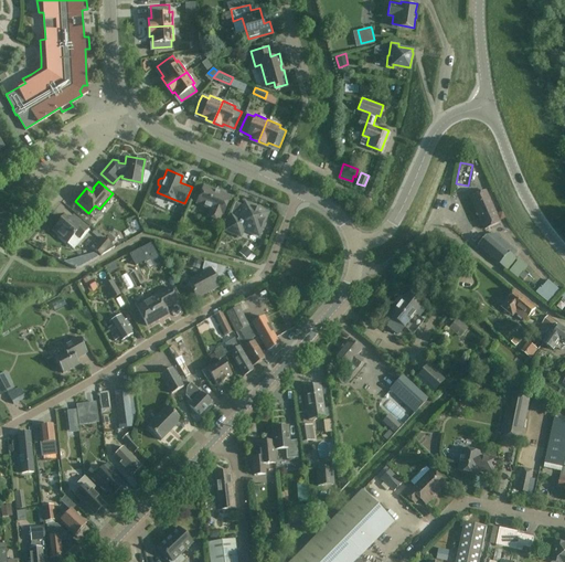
[(203,183),(200,194),(196,201),(211,208),(208,214),(219,219),(221,211),(222,212),(224,208),(228,198),(221,194),(222,191),(203,183)]
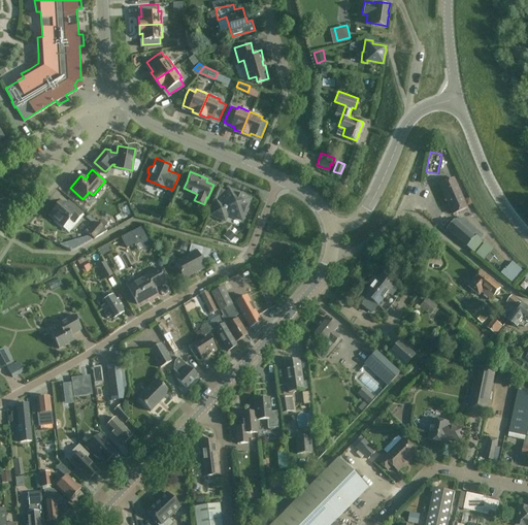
[(466,206),(453,175),(439,182),(453,211),(466,206)]
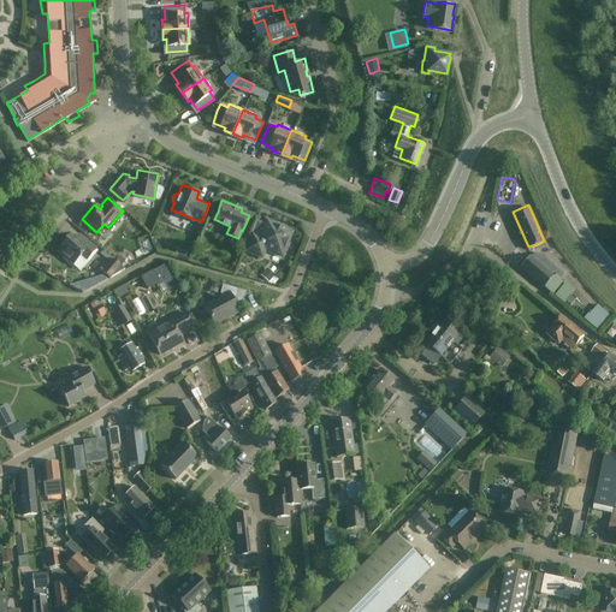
[(253,232),(248,243),(246,248),(261,254),(265,247),(282,254),(291,229),(267,219),(260,236),(253,232)]
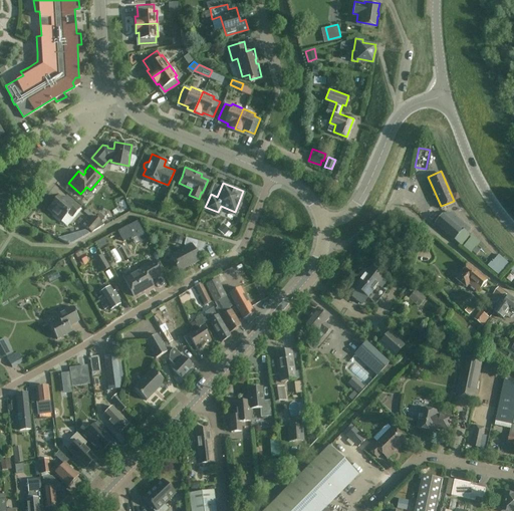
[(67,211),(72,215),(80,206),(66,194),(62,199),(58,195),(47,207),(60,219),(67,211)]
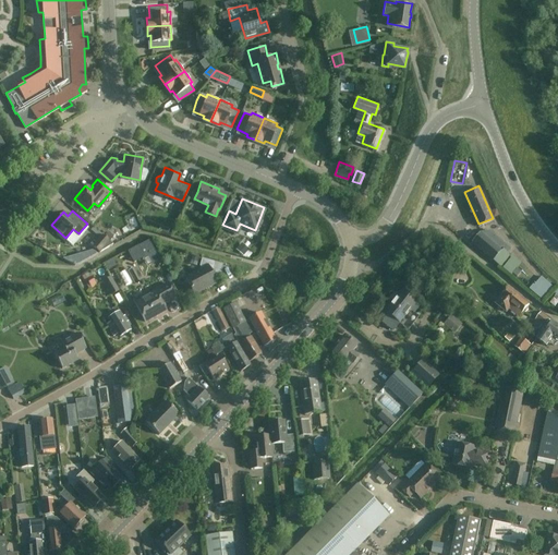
[(134,215),(128,217),(131,227),(137,225),(134,215)]
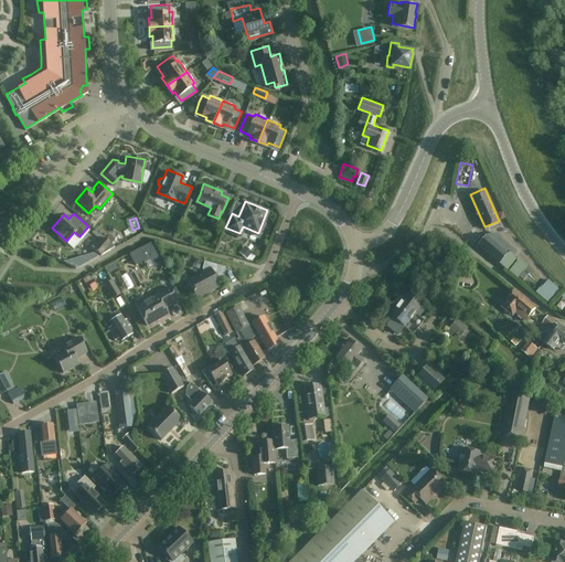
[(489,235),(486,232),(477,243),(507,268),(516,256),(515,256),(521,250),(496,228),(489,235)]
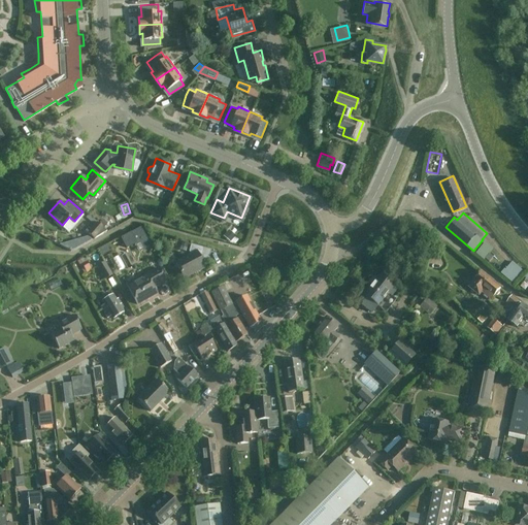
[(88,230),(94,236),(107,228),(98,219),(88,230)]
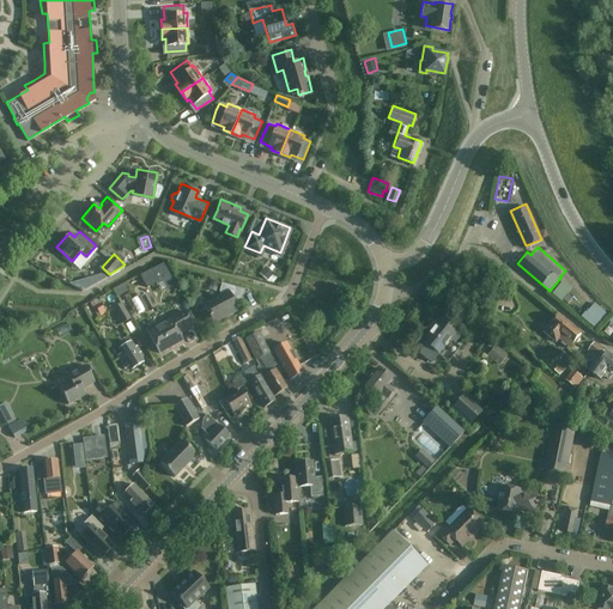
[(266,265),(259,272),(267,279),(274,270),(266,265)]
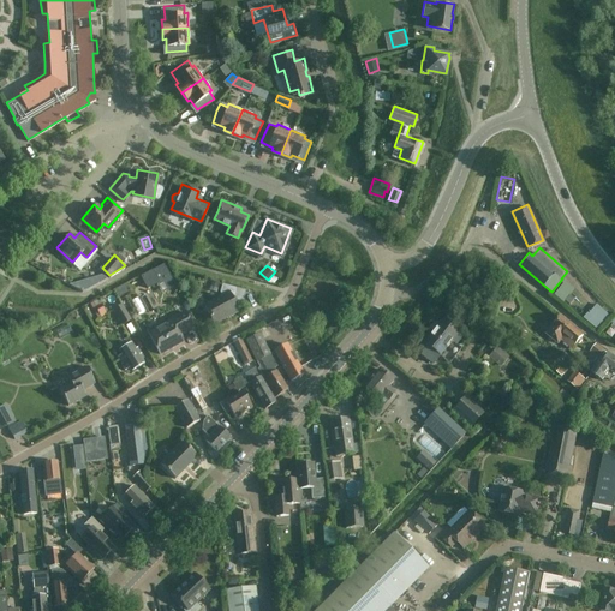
[(209,288),(216,291),(219,281),(212,279),(209,288)]
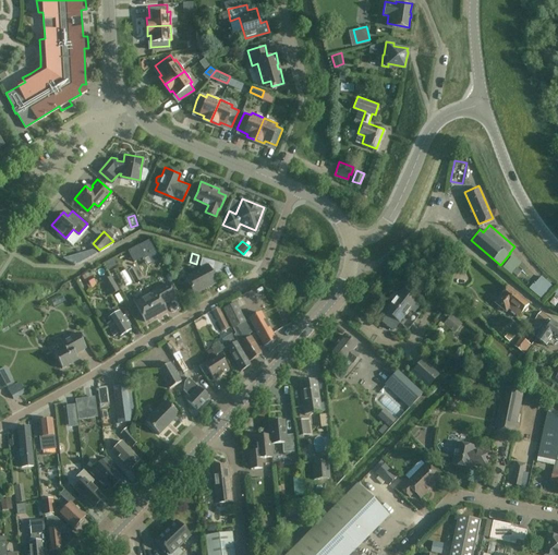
[(511,254),(501,266),(510,273),(520,261),(511,254)]
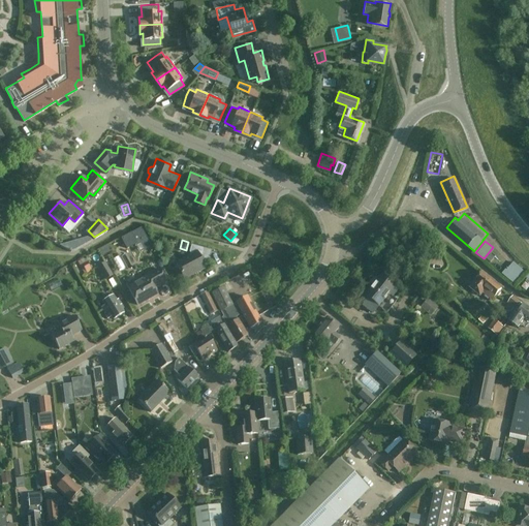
[(203,246),(191,243),(189,249),(190,252),(176,260),(179,267),(183,276),(196,269),(196,270),(205,266),(199,254),(200,253),(203,246)]
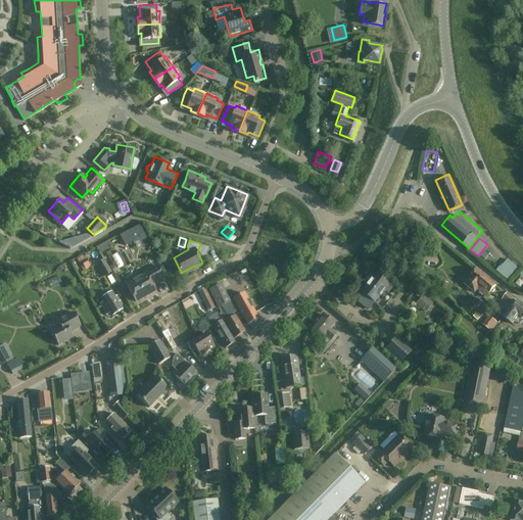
[(87,257),(82,260),(86,268),(91,265),(87,257)]
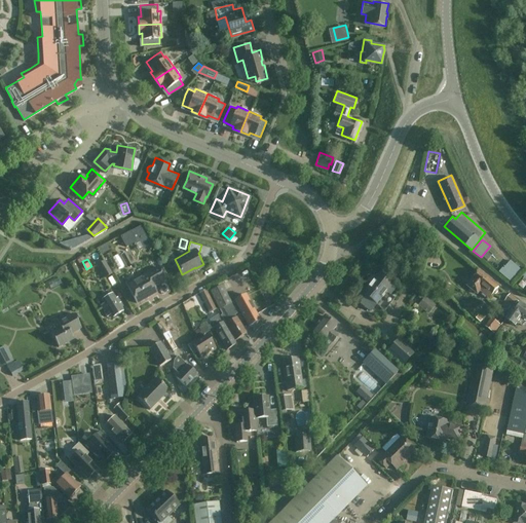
[(104,259),(97,263),(105,276),(112,271),(104,259)]
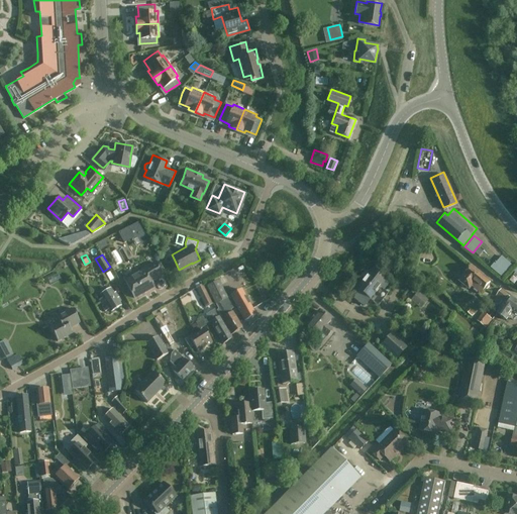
[(513,264),(508,260),(502,254),(495,262),(494,261),(491,265),(503,276),(509,268),(513,264)]
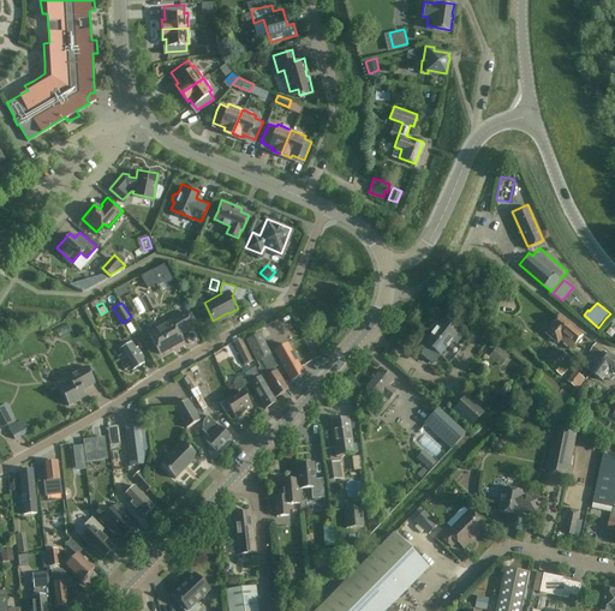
[(299,306),(294,309),(300,322),(306,318),(299,306)]
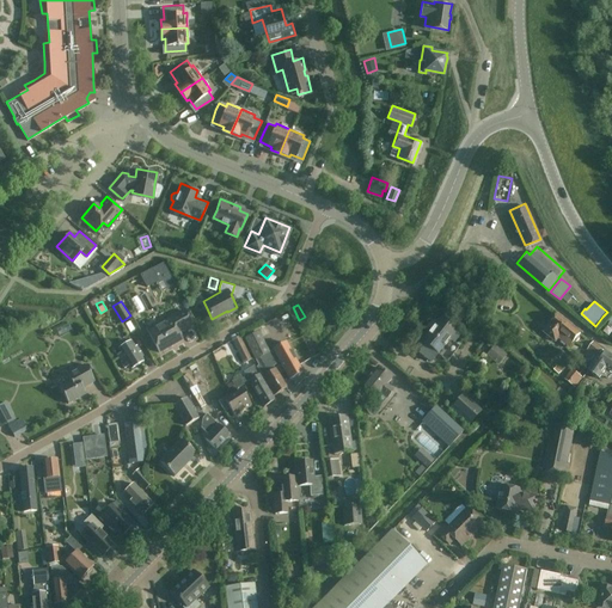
[(157,330),(150,333),(159,350),(182,337),(178,331),(193,323),(184,308),(169,317),(170,318),(154,326),(157,330)]
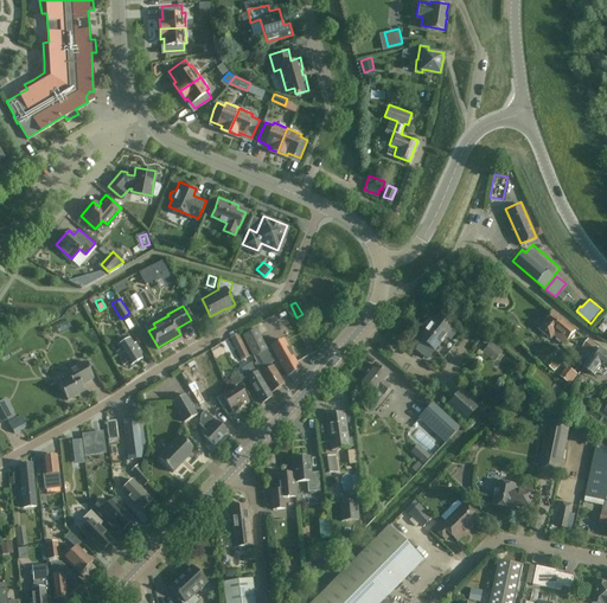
[(273,315),(275,320),(287,313),(285,308),(273,315)]
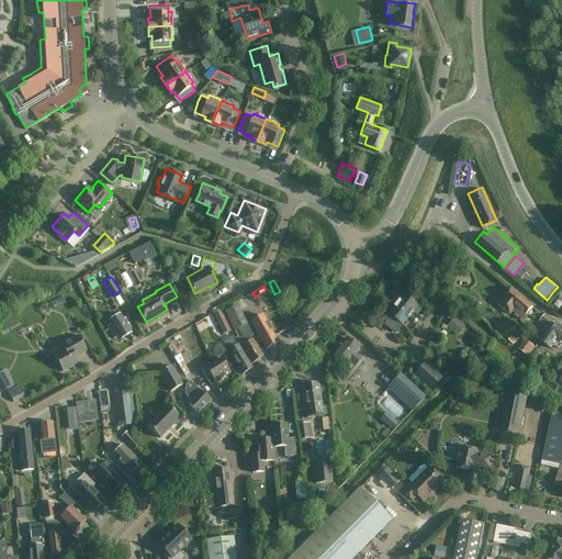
[(509,312),(516,304),(526,313),(534,304),(514,289),(504,301),(501,304),(509,312)]
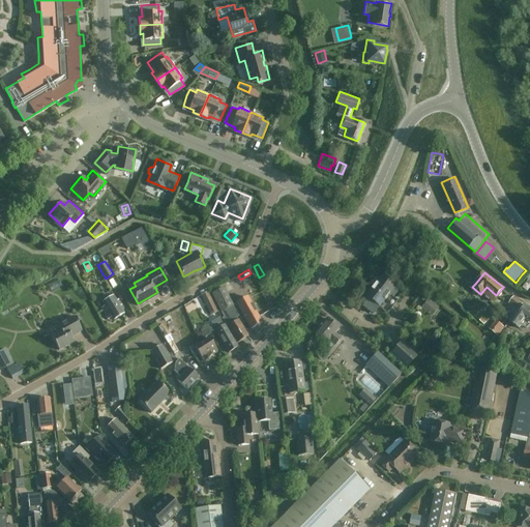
[(369,297),(361,304),(373,314),(379,305),(387,312),(398,298),(393,295),(399,289),(393,286),(388,282),(380,274),(378,277),(373,285),(364,294),(369,297)]
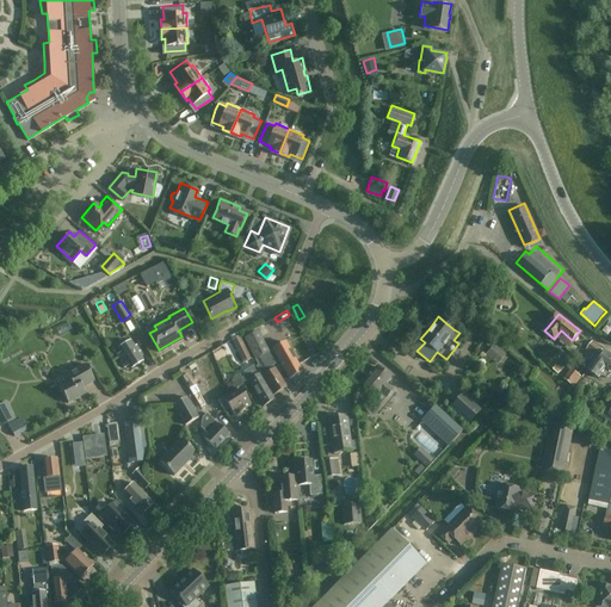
[(513,326),(512,334),(522,335),(523,327),(513,326)]
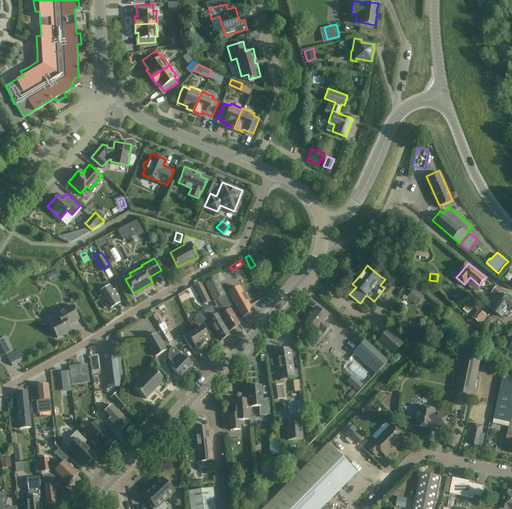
[(205,282),(212,297),(217,305),(215,307),(230,329),(240,322),(225,300),(220,293),(224,291),(216,276),(205,282)]
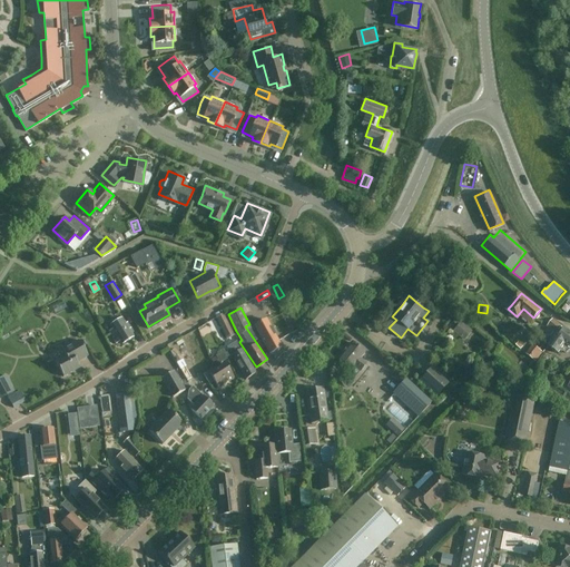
[(216,314),(216,315),(226,336),(231,334),(234,340),(237,338),(224,311),(216,314)]
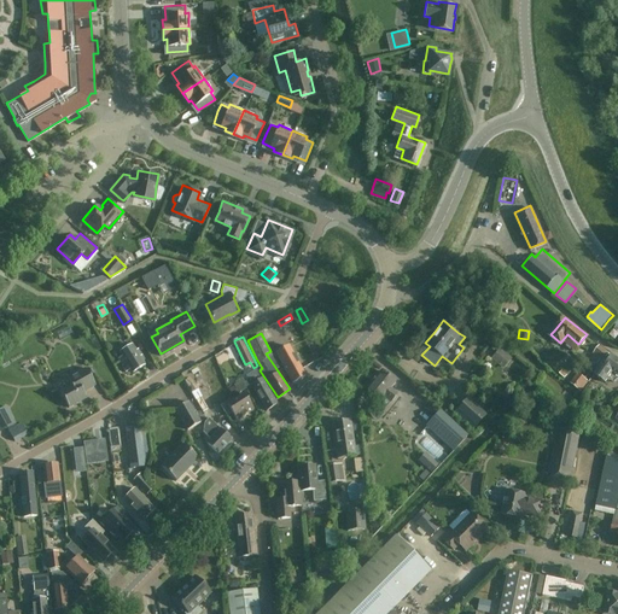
[(132,369),(145,362),(132,341),(120,350),(123,356),(118,358),(126,369),(130,367),(132,369)]
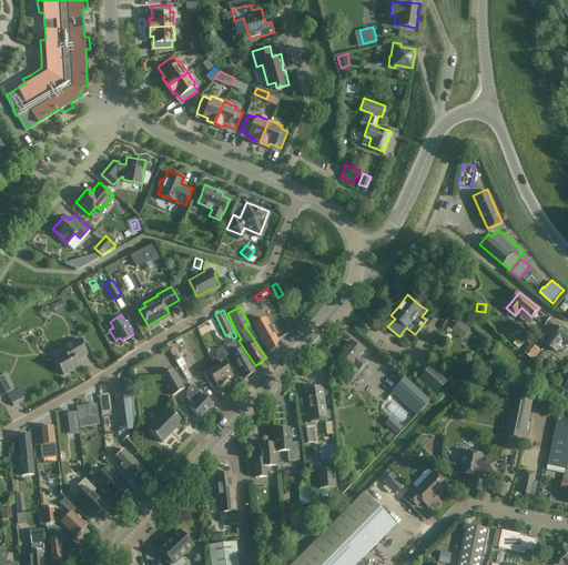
[(546,330),(540,336),(544,339),(546,341),(551,334),(553,331),(560,323),(550,315),(544,324),(541,326),(546,330)]
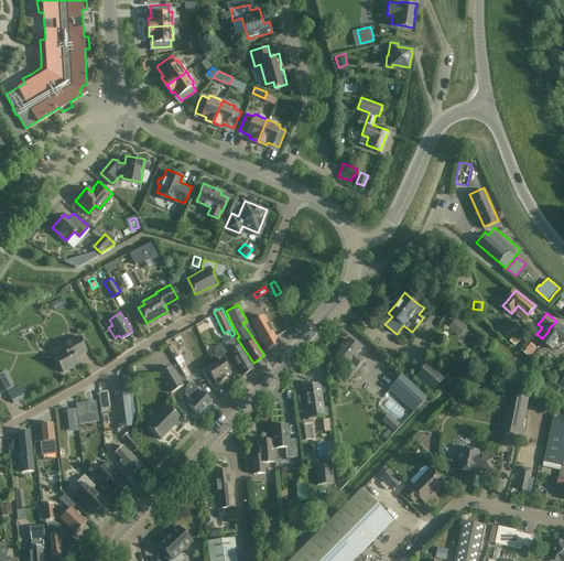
[(267,347),(279,341),(263,314),(251,321),(267,347)]
